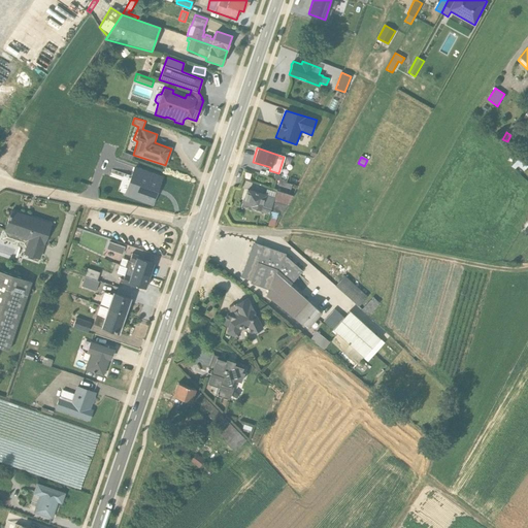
[(518,159),(515,164),(524,171),(527,167),(518,159)]
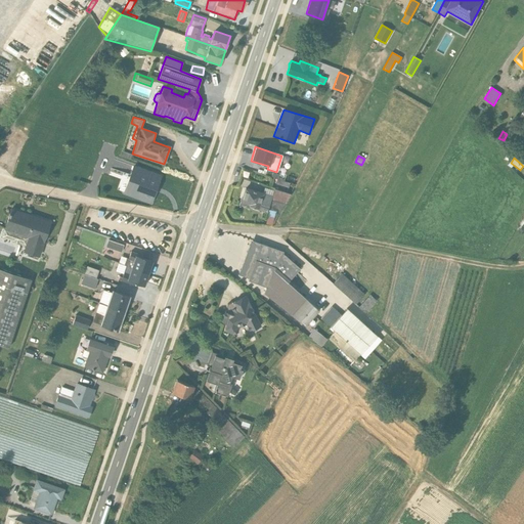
[(124,192),(150,203),(150,202),(160,177),(134,167),(124,192)]
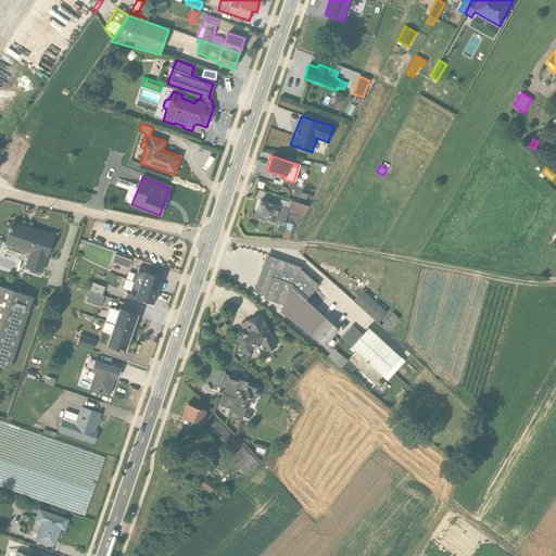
[(292,196),(305,200),(306,196),(293,190),(292,196)]
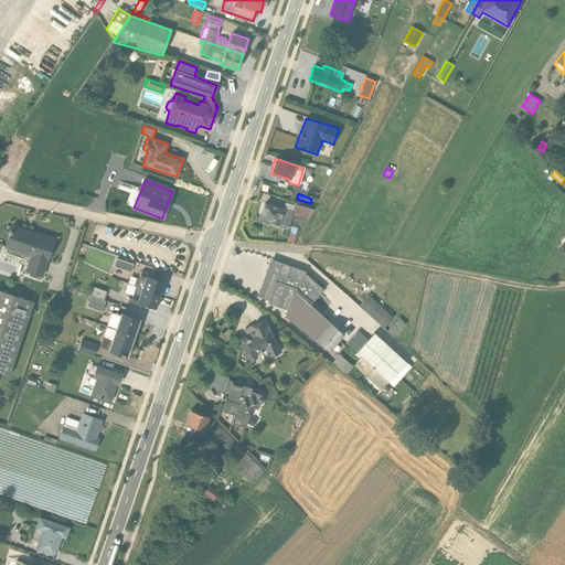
[(265,204),(260,217),(268,221),(268,222),(288,228),(289,228),(286,242),(294,242),(296,231),(297,228),(301,230),(312,210),(295,204),(295,205),(285,203),(283,210),(265,204)]
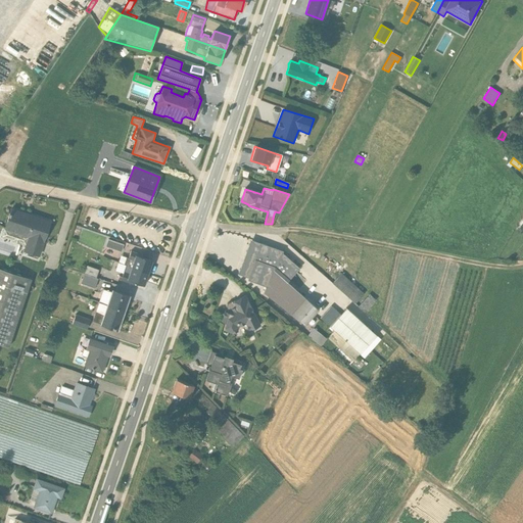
[(22,251),(38,256),(49,222),(11,209),(10,209),(1,237),(25,245),(22,251)]
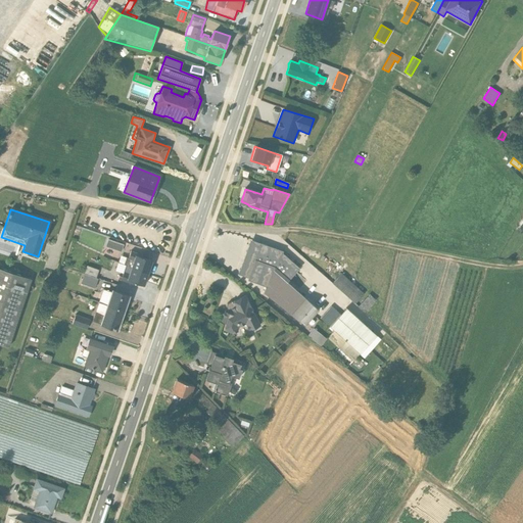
[(106,245),(120,249),(122,244),(108,240),(106,245)]
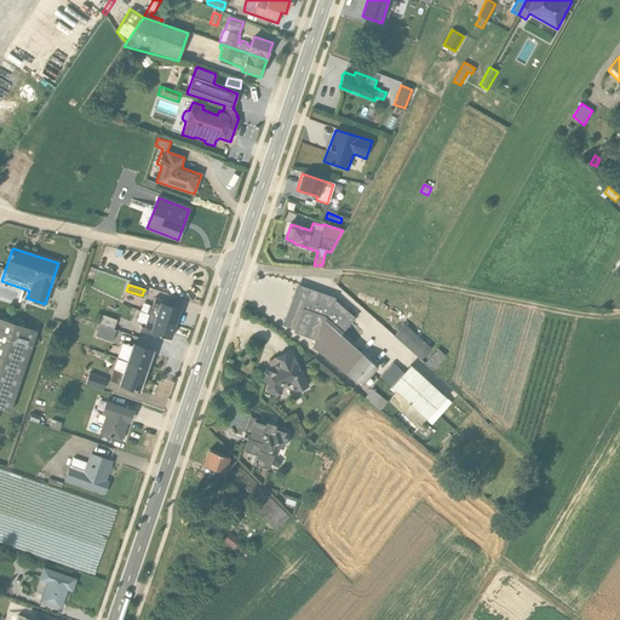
[(334,298),(297,285),(282,326),(293,329),(293,332),(314,340),(311,346),(311,348),(352,379),(355,378),(362,385),(377,368),(340,334),(355,319),(334,300),(334,298)]
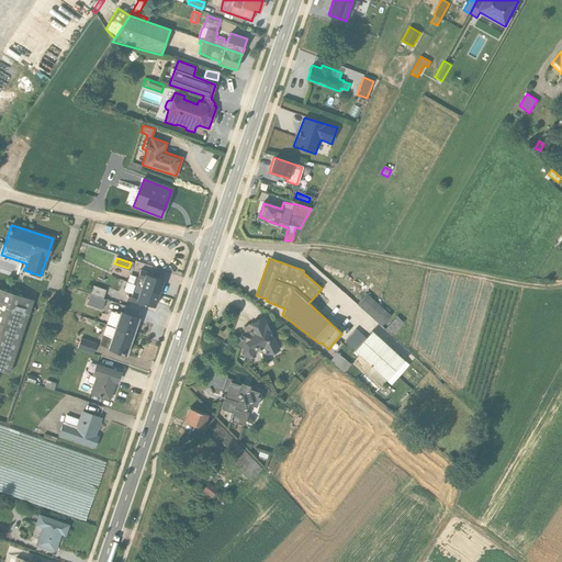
[(127,282),(132,285),(135,285),(159,293),(164,280),(153,277),(153,274),(141,270),(137,278),(130,274),(127,282)]
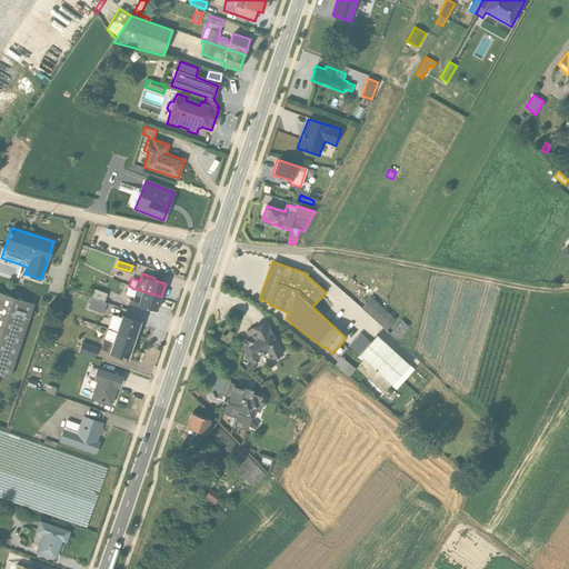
[(95,289),(91,298),(105,302),(107,295),(95,289)]
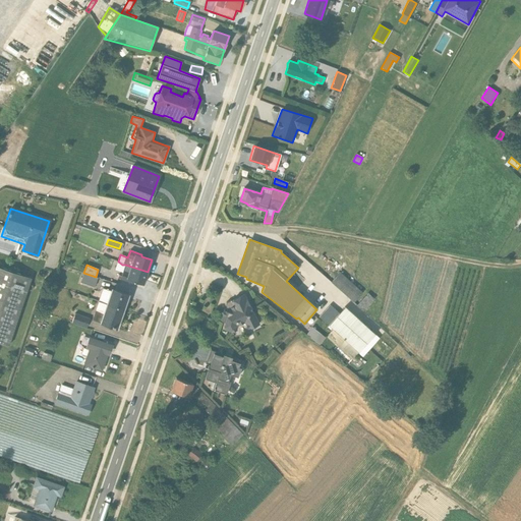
[(142,285),(148,272),(125,265),(121,275),(118,275),(117,279),(132,284),(132,281),(142,285)]
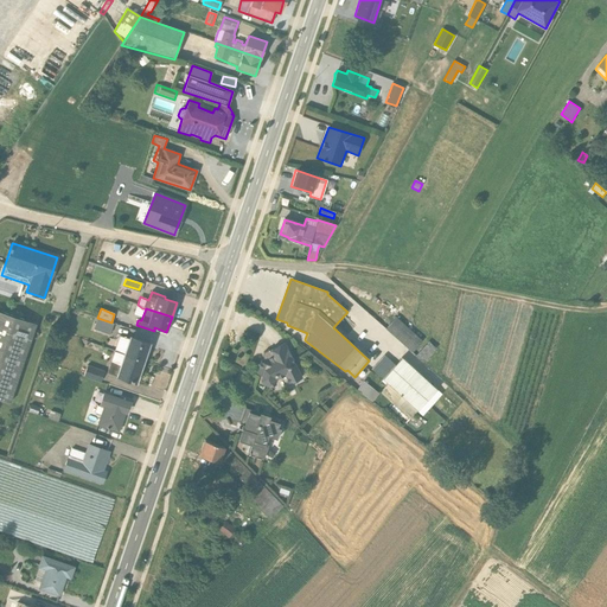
[(0,312),(0,400),(10,403),(37,324),(0,312)]
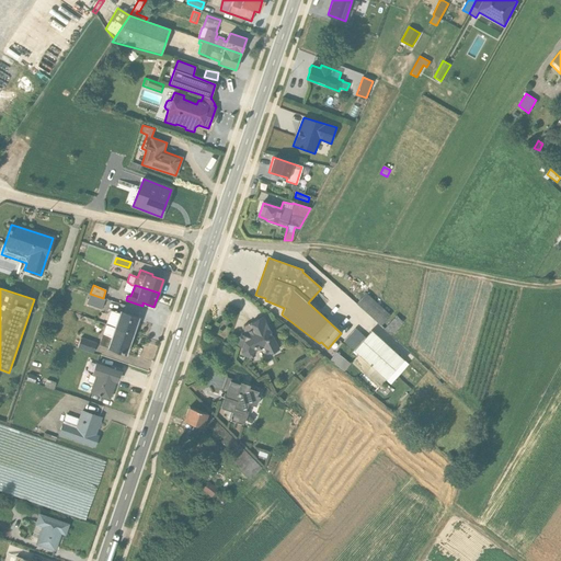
[(366,293),(355,304),(380,327),(390,315),(366,293)]
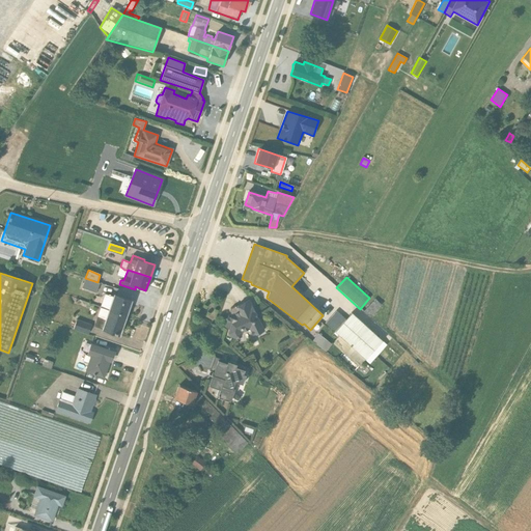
[(85,278),(82,288),(95,294),(99,283),(98,282),(85,278)]
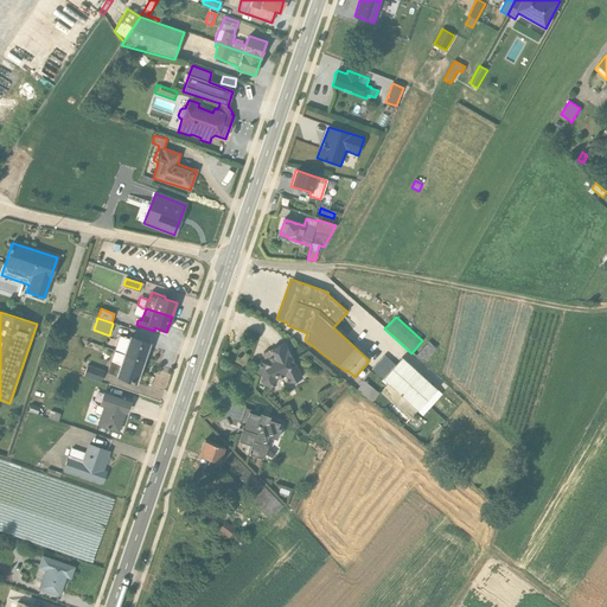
[(120,336),(114,351),(145,362),(151,343),(129,336),(128,339),(120,336)]
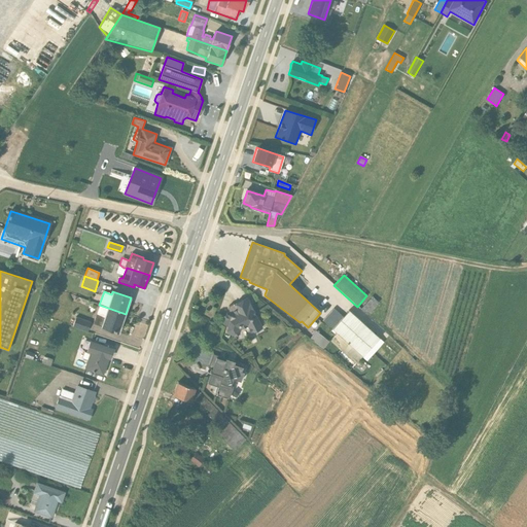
[(233,335),(233,336),(239,332),(239,331),(240,329),(246,325),(249,331),(255,329),(255,330),(261,327),(247,296),(227,306),(227,308),(227,311),(230,312),(226,313),(222,323),(225,325),(225,330),(226,330),(226,332),(233,335)]
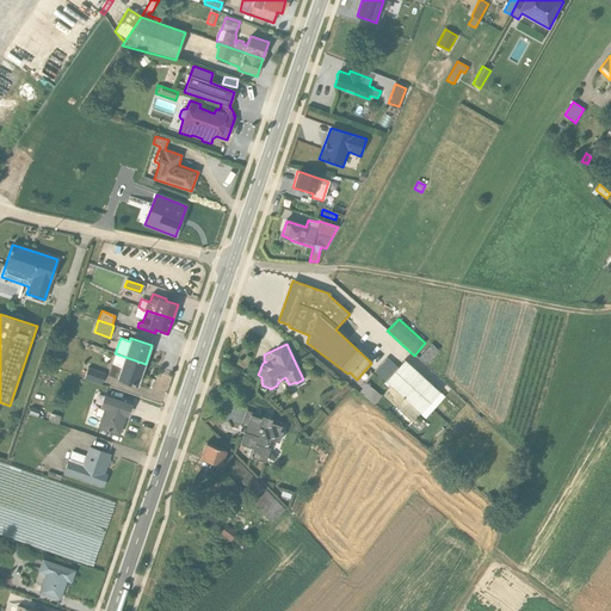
[(431,344),(418,358),(425,365),(439,351),(431,344)]
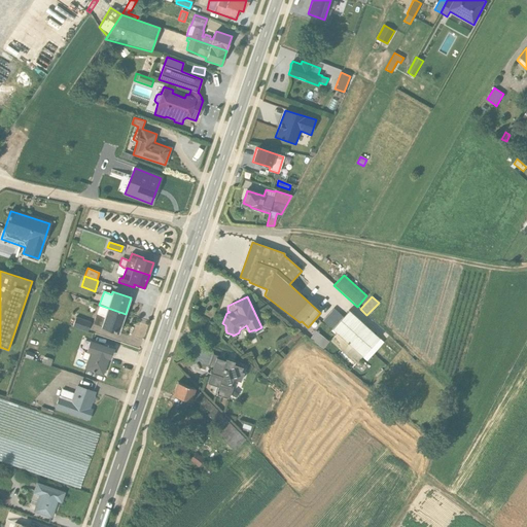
[(126,314),(99,305),(93,323),(100,326),(100,327),(118,334),(126,314)]
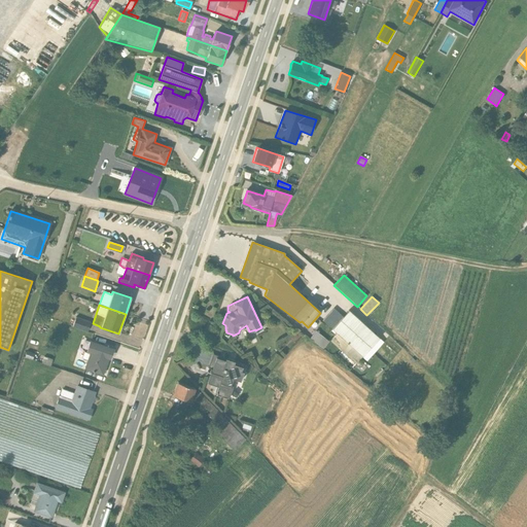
[(332,309),(322,320),(367,361),(383,343),(349,311),(343,317),(332,309)]
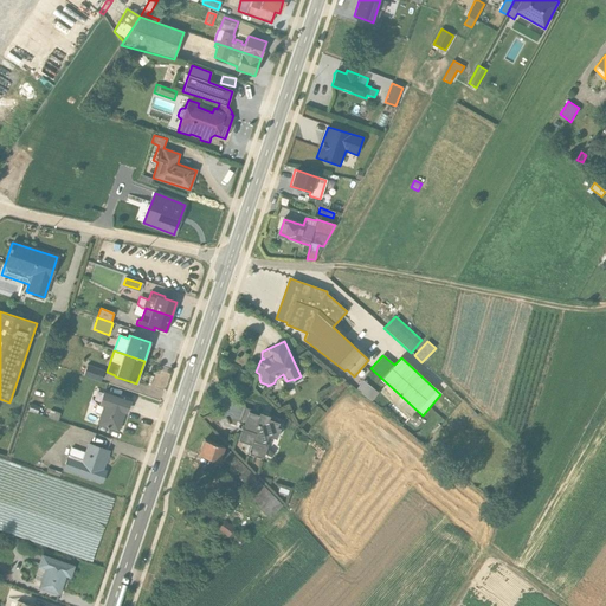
[(86,365),(83,376),(100,381),(103,371),(86,365)]
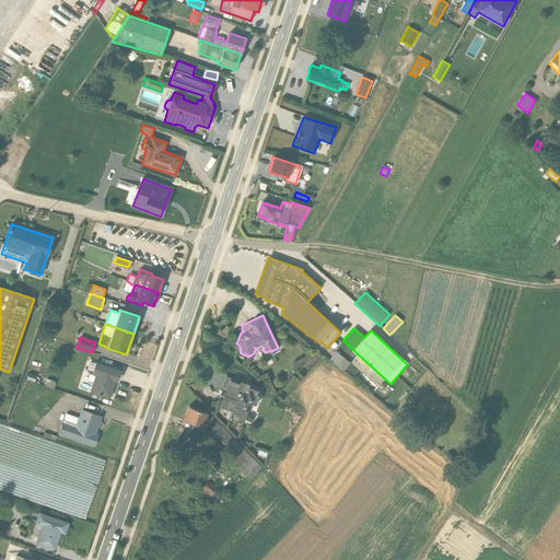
[(349,362),(336,351),(328,360),(342,371),(349,362)]
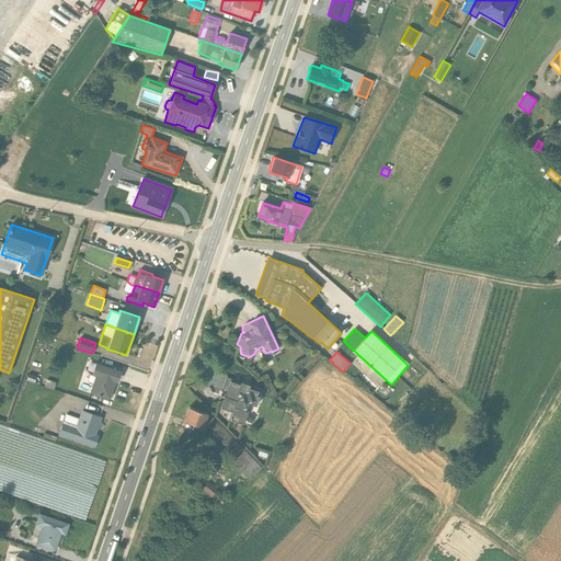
[(386,380),(358,355),(351,363),(378,388),(386,380)]
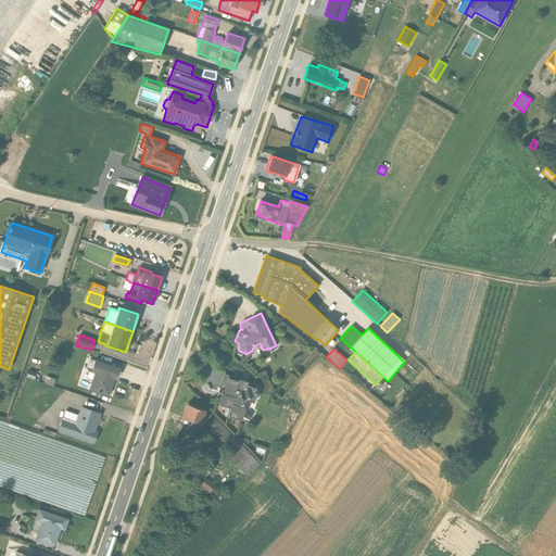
[(89,389),(109,396),(118,366),(96,358),(90,371),(89,371),(87,377),(92,379),(89,389)]
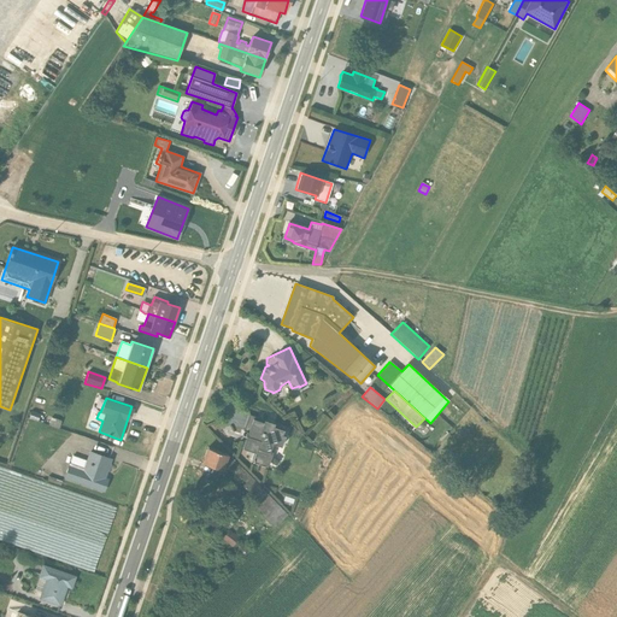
[(274,422),(272,422),(248,415),(244,430),(247,433),(246,436),(248,438),(245,448),(254,452),(251,462),(269,466),(274,452),(269,451),(271,442),(281,446),(281,445),(285,435),(281,434),(282,429),(272,425),(274,422)]
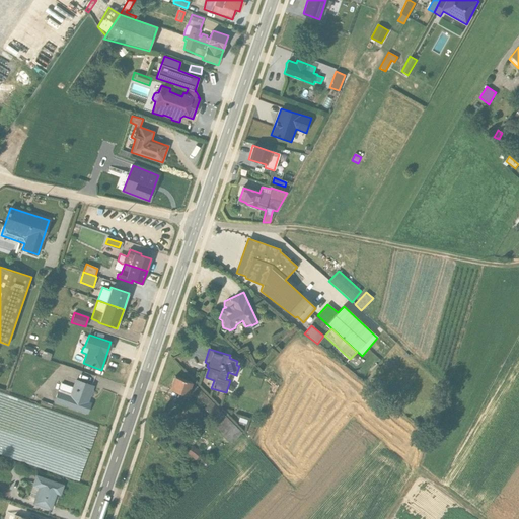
[(206,405),(204,409),(215,420),(210,426),(216,432),(218,431),(230,444),(241,432),(222,413),(211,400),(212,400),(209,399),(192,381),(192,382),(174,376),(170,389),(188,395),(189,392),(206,405)]
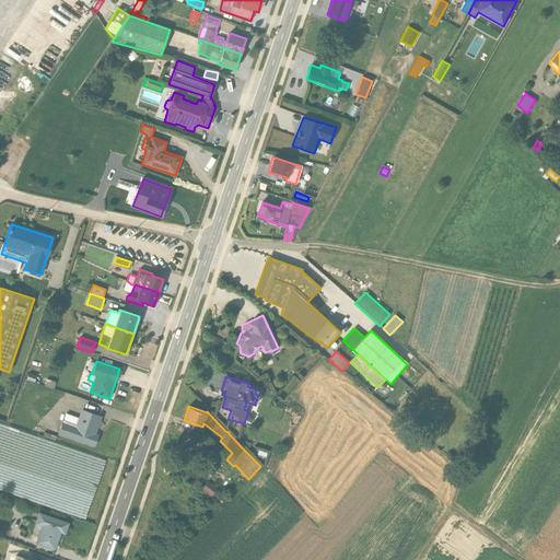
[(61,422),(58,433),(94,445),(97,435),(94,434),(100,417),(81,410),(78,418),(66,413),(63,422),(61,422)]
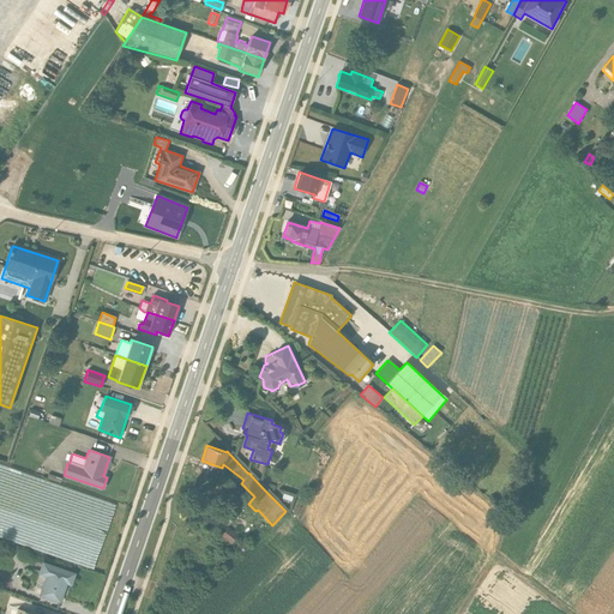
[(221,479),(212,491),(224,499),(233,486),(221,479)]
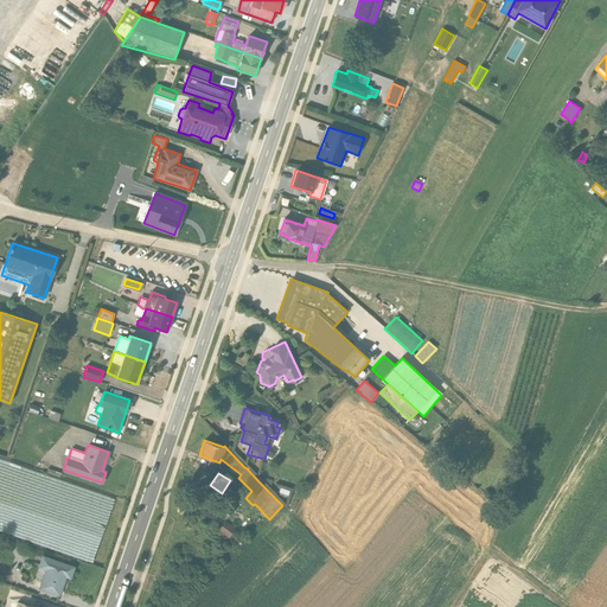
[(218,530),(228,538),(235,530),(224,522),(218,530)]
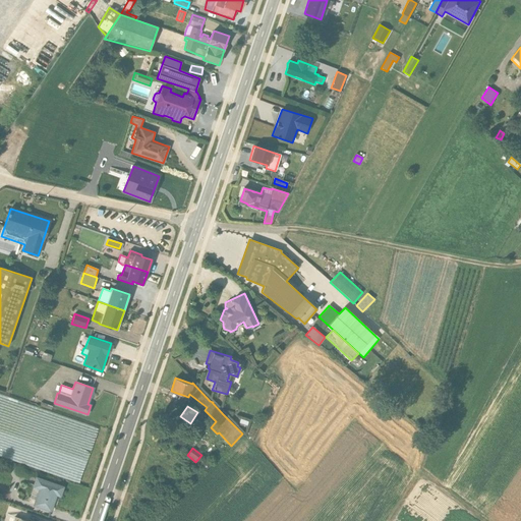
[(33,487),(27,502),(33,504),(50,510),(56,494),(60,496),(62,486),(36,477),(32,487),(33,487)]
